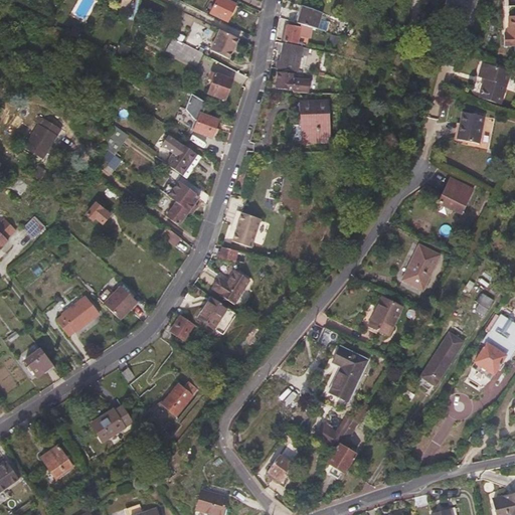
[(227,23),(235,6),(222,0),(216,0),(210,14),(227,23)]
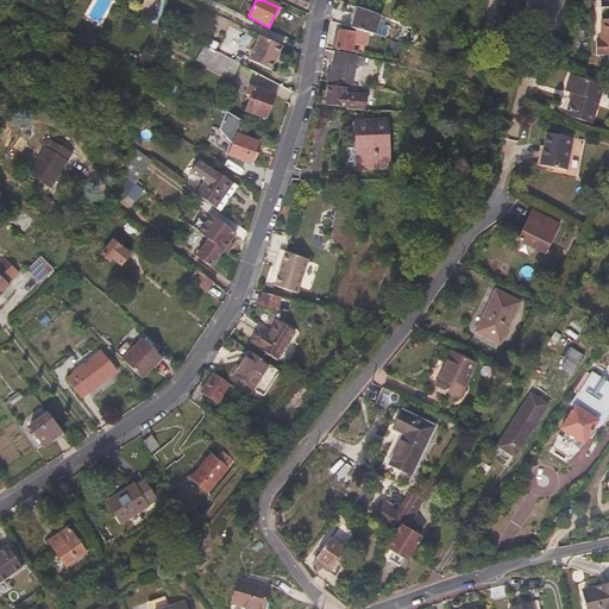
[(552,17),(557,0),(526,0),(523,8),(552,17)]
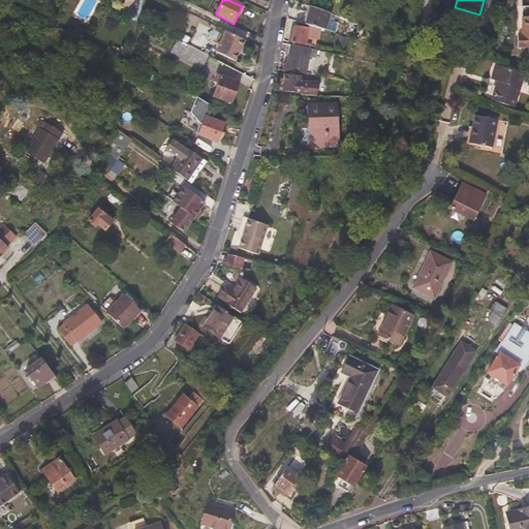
[(325,31),(331,12),(310,6),(306,25),(309,26),(314,28),(325,31)]
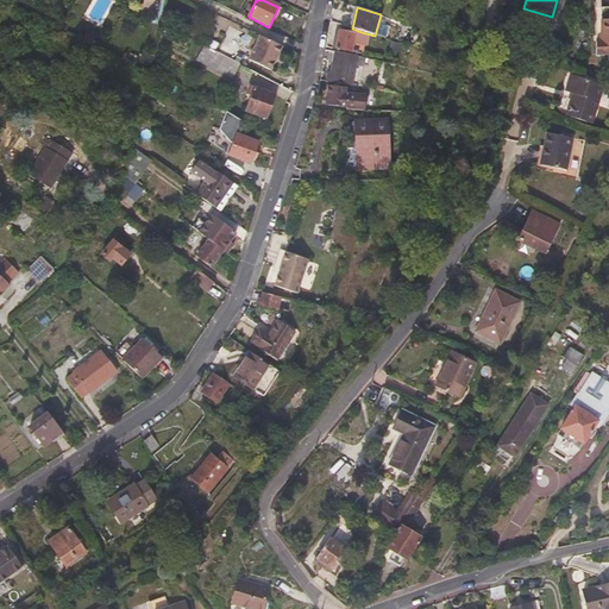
[(608,58),(608,23),(596,23),(596,44),(590,44),(591,58),(596,57),(596,60),(608,58)]
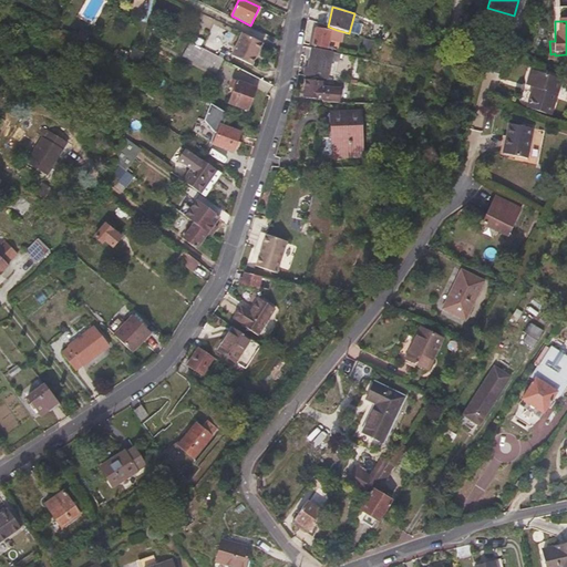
[(218,63),(230,39),(209,28),(197,52),(218,63)]
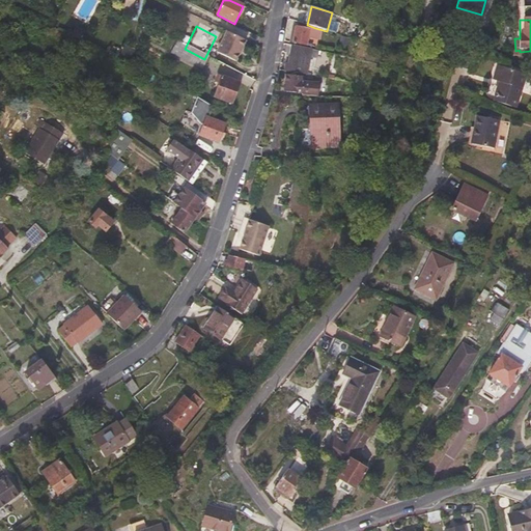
[(327,31),(315,28),(310,26),(309,29),(297,27),(291,26),(288,43),(292,44),(312,47),(313,40),(326,43),(327,31)]
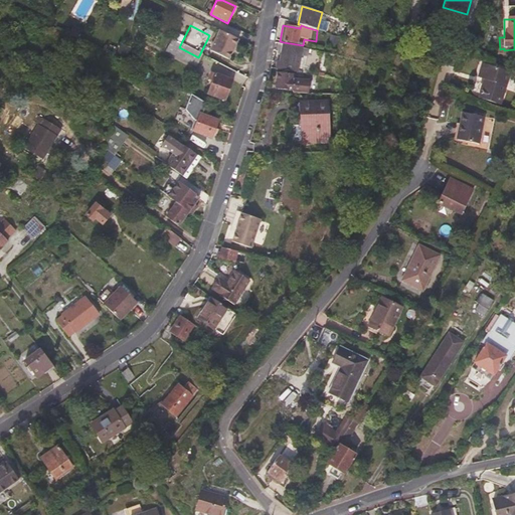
[(228,60),(237,40),(219,31),(210,51),(228,60)]
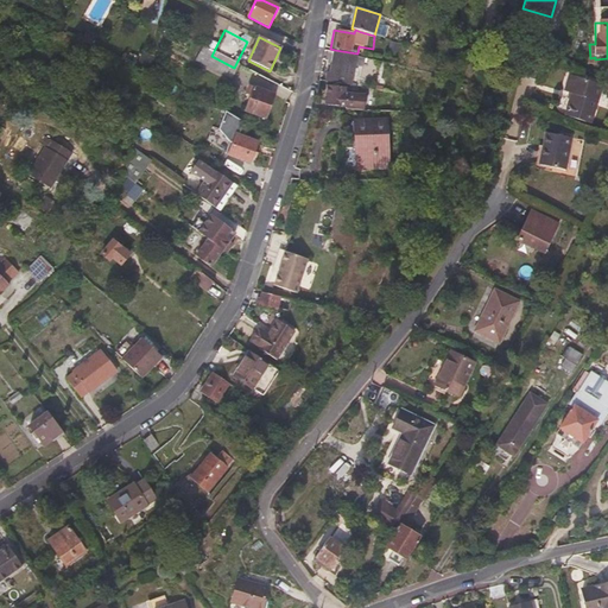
[(398,54),(400,43),(390,42),(388,51),(398,54)]
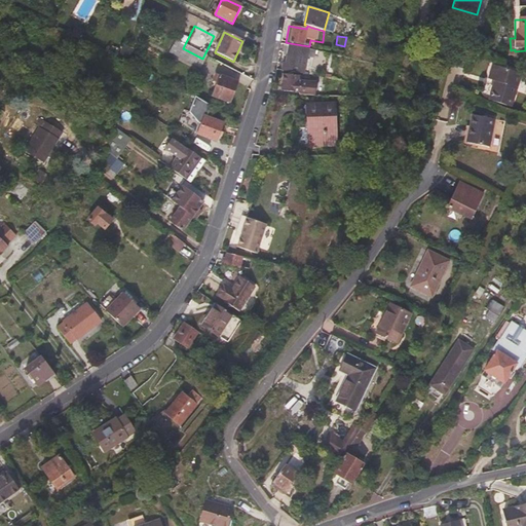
[(197,72),(203,59),(202,59),(183,48),(173,43),(166,55),(197,72)]
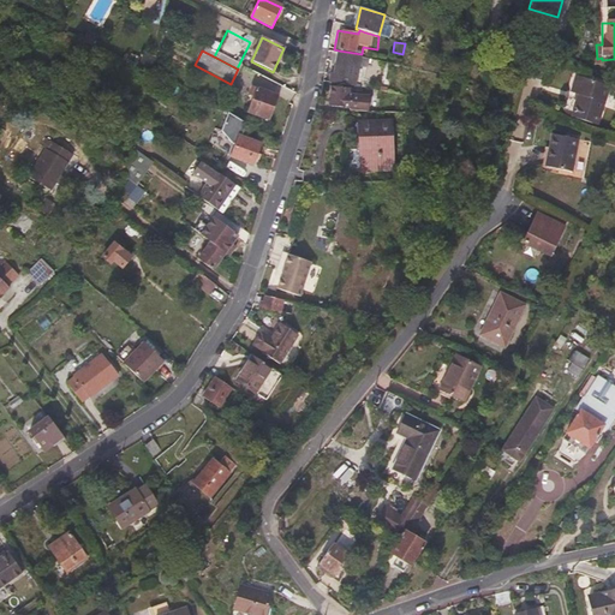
[(356,88),(359,67),(366,69),(369,59),(339,53),(334,76),(326,73),(323,82),(356,88)]
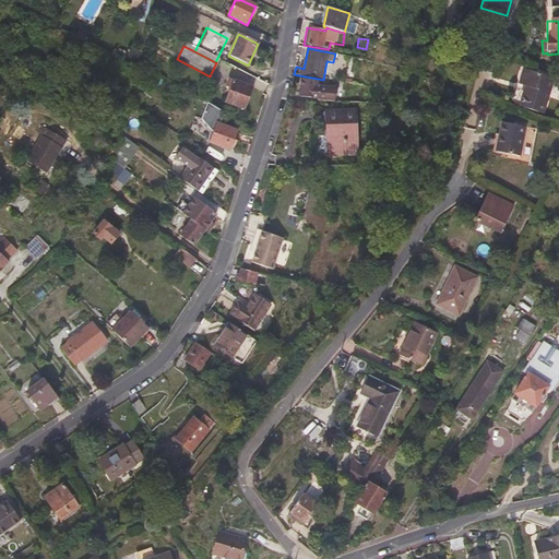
[(539,116),(549,82),(520,71),(515,87),(521,90),(514,109),(539,116)]
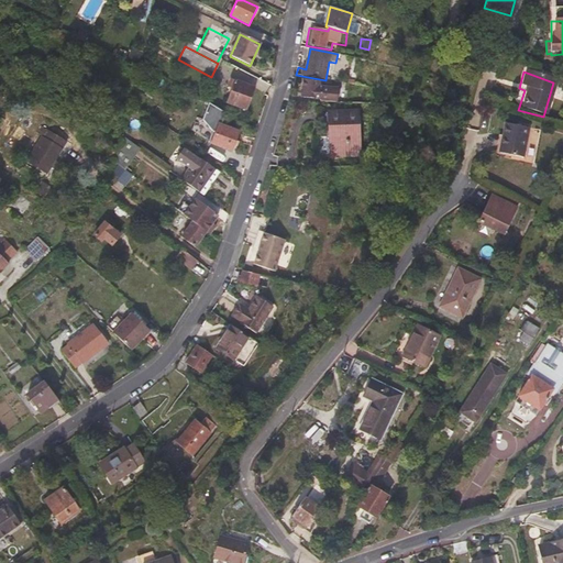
[(335,102),(337,88),(320,88),(320,81),(304,79),(301,99),(313,99),(313,95),(320,95),(319,102),(335,102)]
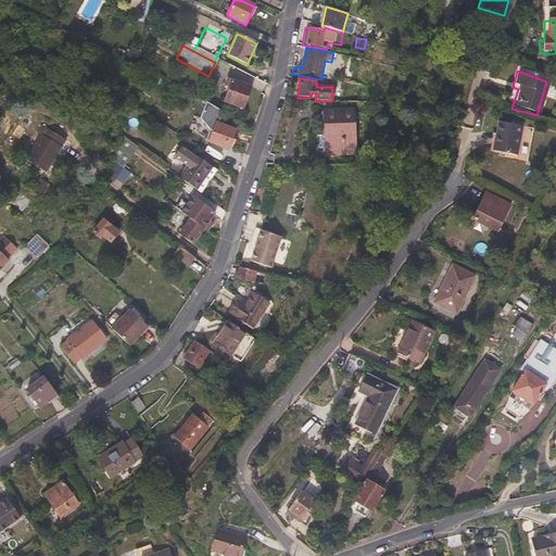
[(244,110),(252,87),(228,79),(225,88),(228,89),(223,102),(244,110)]
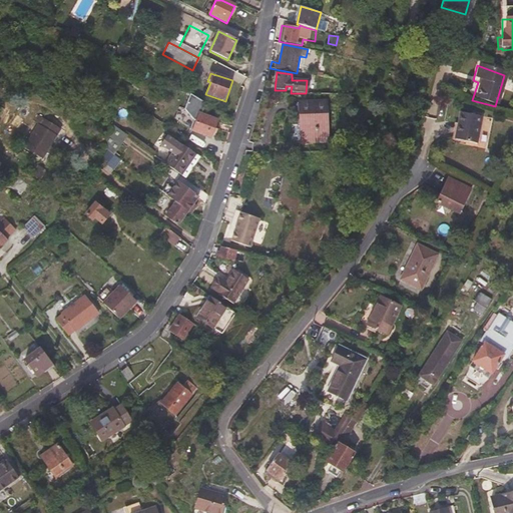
[(328,141),(325,101),(300,103),(302,143),(328,141)]
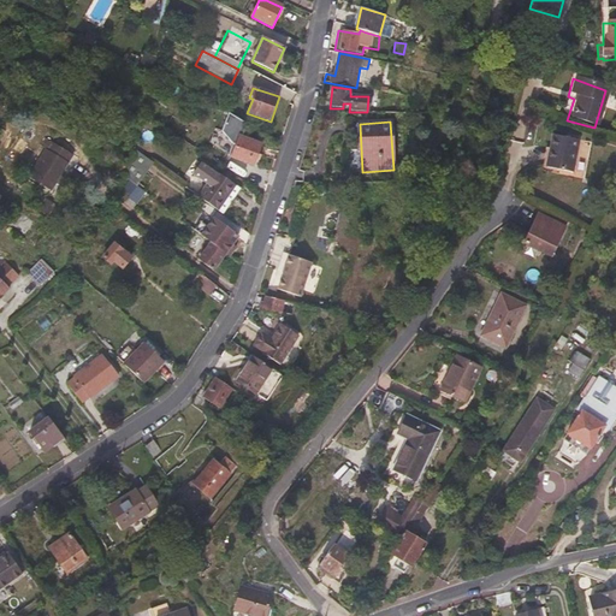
[(574,173),(580,140),(552,135),(546,167),(574,173)]
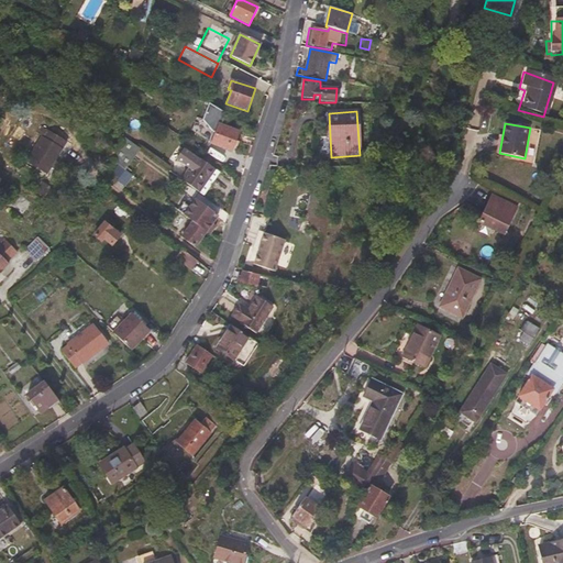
[(235,141),(239,133),(219,125),(211,144),(231,152),(233,145),(236,146),(239,142),(235,141)]
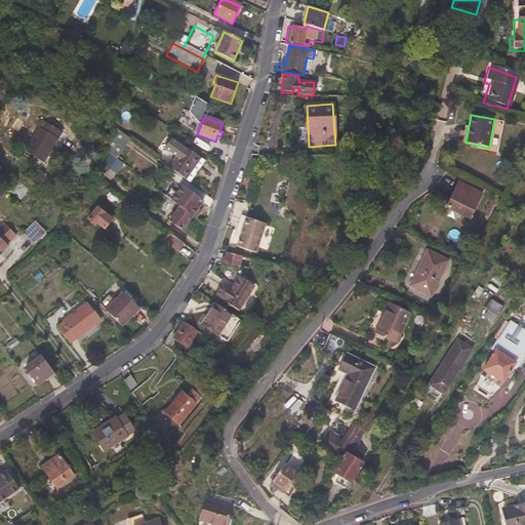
[(42,163),(61,132),(42,120),(24,151),(42,163)]
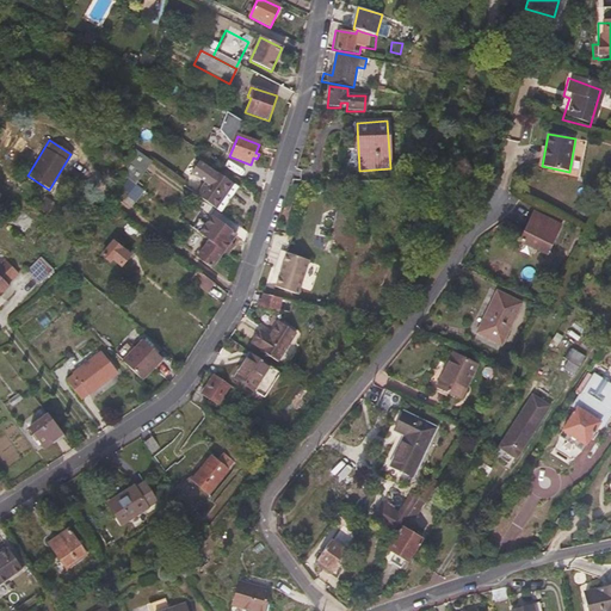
[(134,184),(141,170),(125,161),(121,176),(134,184)]
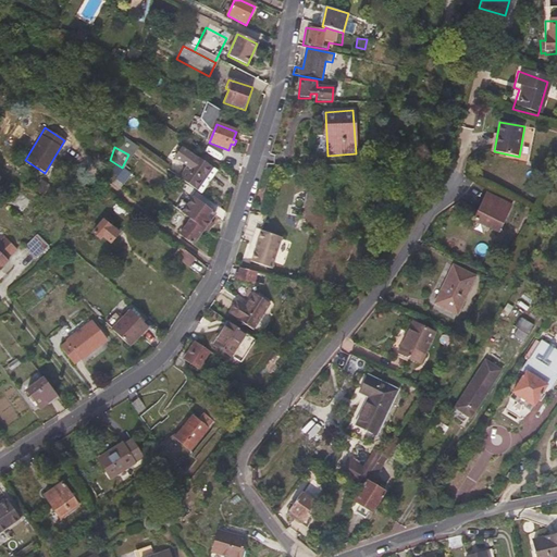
[(201,194),(218,172),(196,156),(192,161),(178,151),(171,162),(184,172),(180,177),(201,194)]
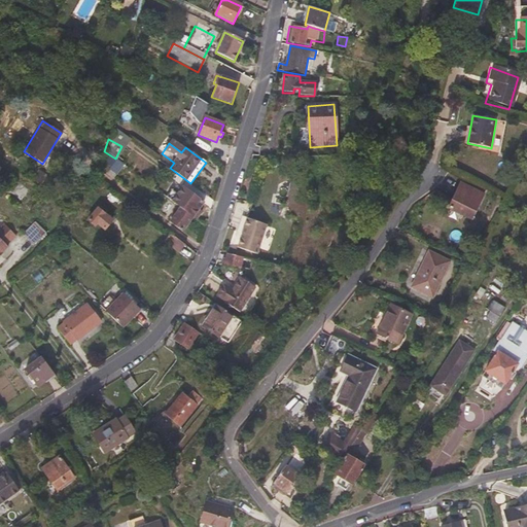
[(471,220),(484,195),(460,184),(449,209),(471,220)]
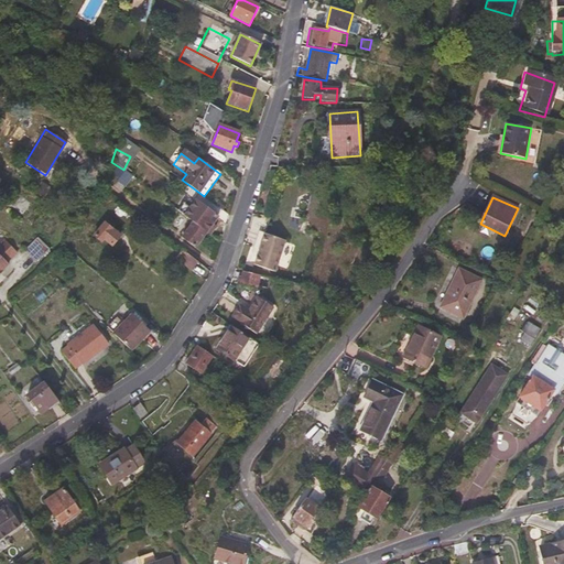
[(19,219),(29,208),(18,198),(8,209),(19,219)]
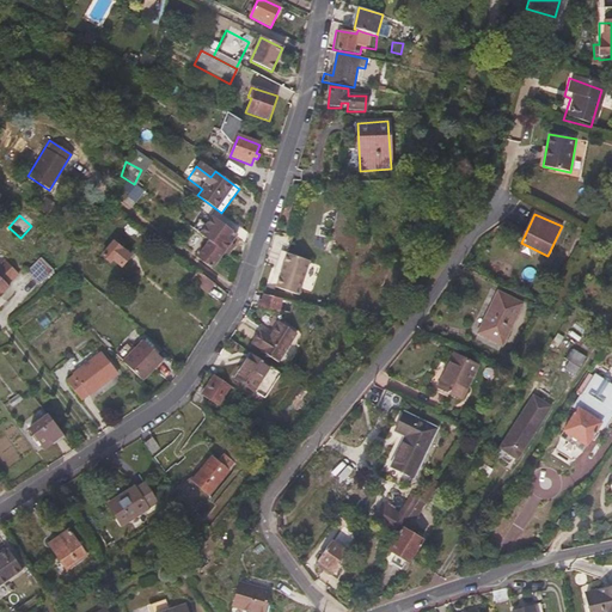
[(225,251),(238,234),(215,218),(203,236),(210,240),(225,251)]
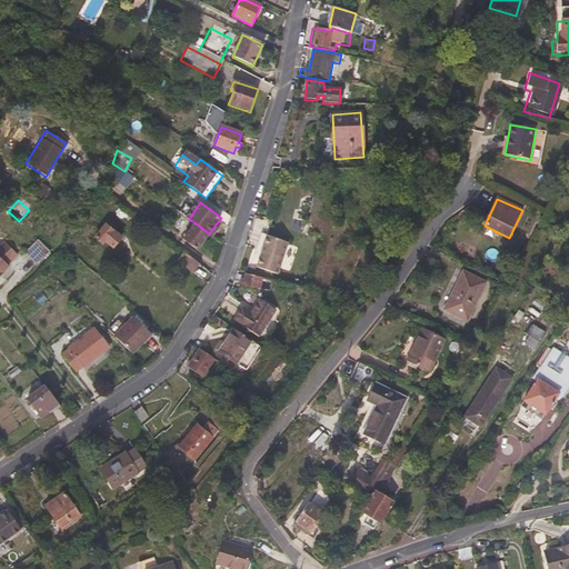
[(177,216),(175,215),(172,212),(160,228),(166,231),(177,216)]
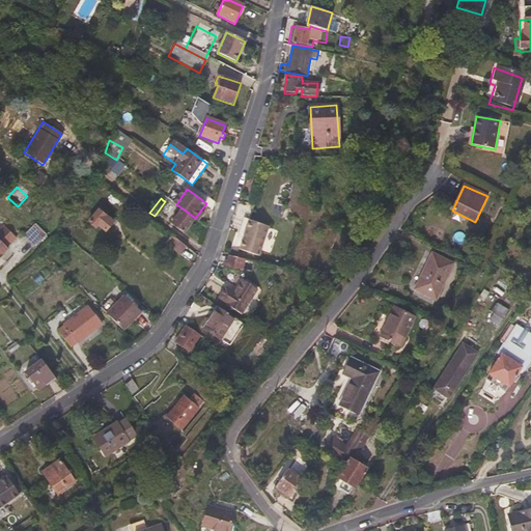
[(164,216),(171,206),(165,201),(159,212),(164,216)]
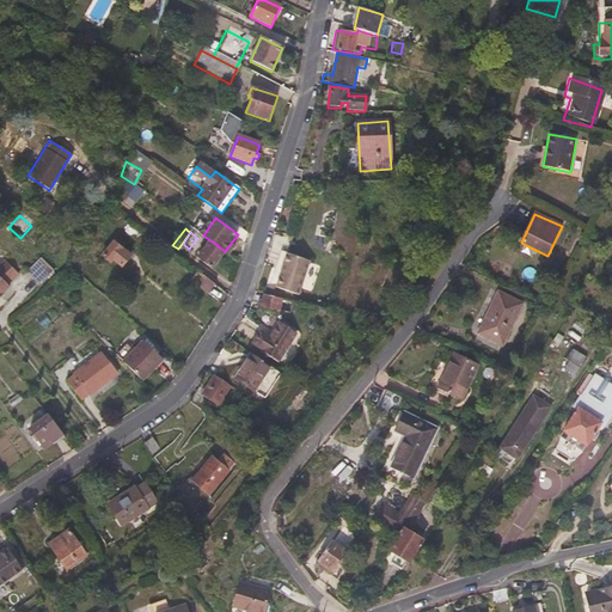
[(129,256),(112,240),(101,255),(109,263),(112,259),(120,267),(129,256)]
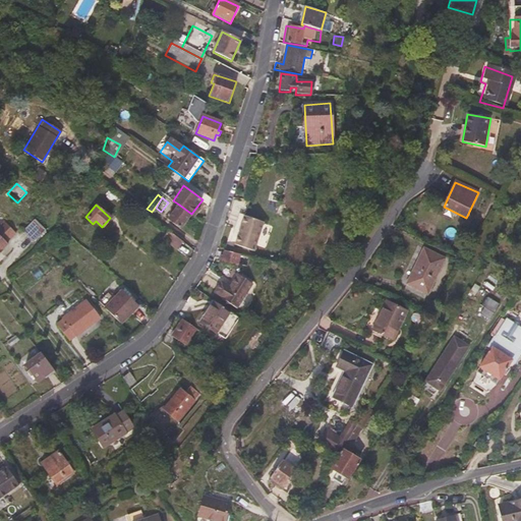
[(180,229),(191,214),(179,205),(169,218),(168,219),(165,221),(173,228),(175,225),(180,229)]
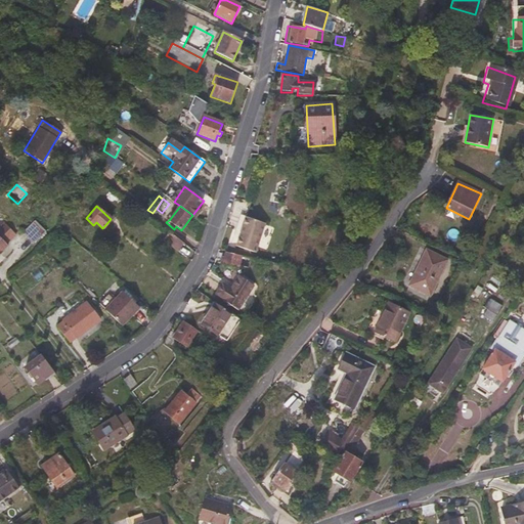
[(256,254),(265,224),(241,216),(233,239),(238,242),(236,247),(256,254)]
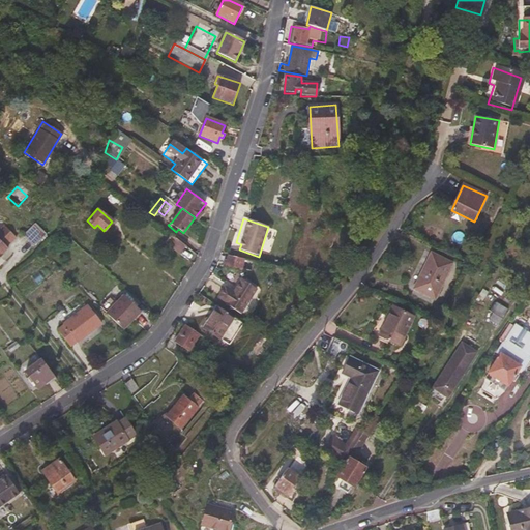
[(46,233),(34,223),(29,228),(22,237),(33,247),(40,238),(46,233)]
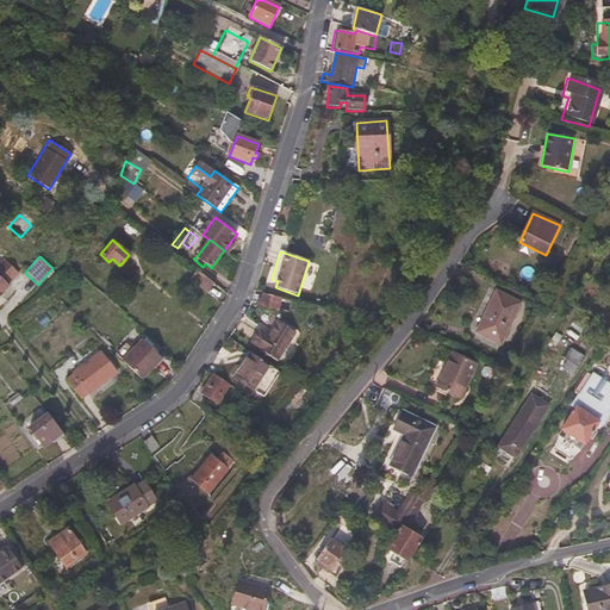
[(6,285),(12,279),(17,273),(2,259),(0,261),(0,296),(2,293),(1,292),(7,286),(6,285)]
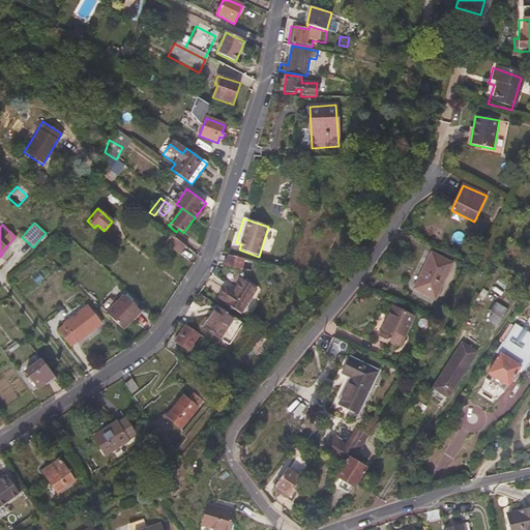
[(409,252),(414,241),(398,234),(393,244),(409,252)]
